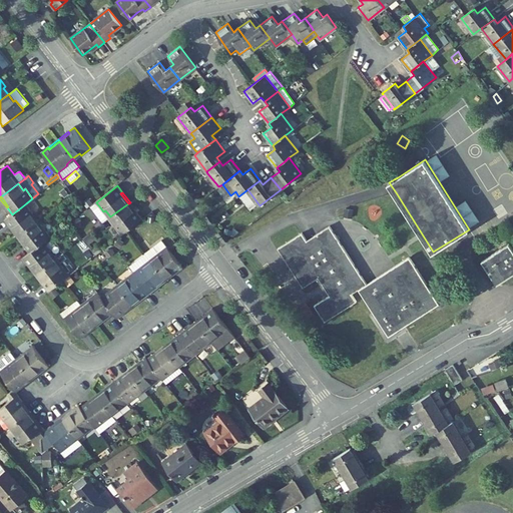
[(110,216),(105,210),(103,211),(96,202),(90,206),(103,222),(109,218),(110,216)]
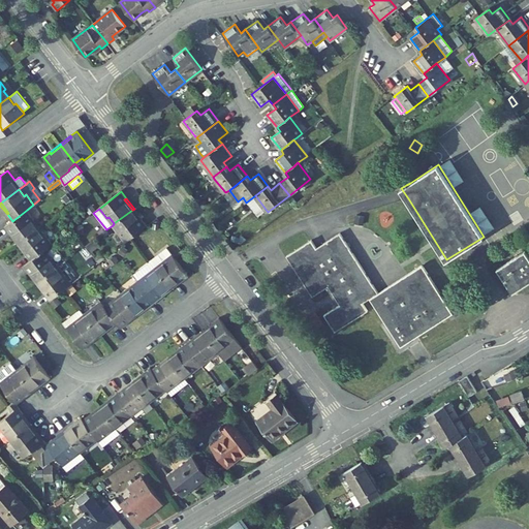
[(134,209),(132,210),(139,220),(142,219),(134,209)]
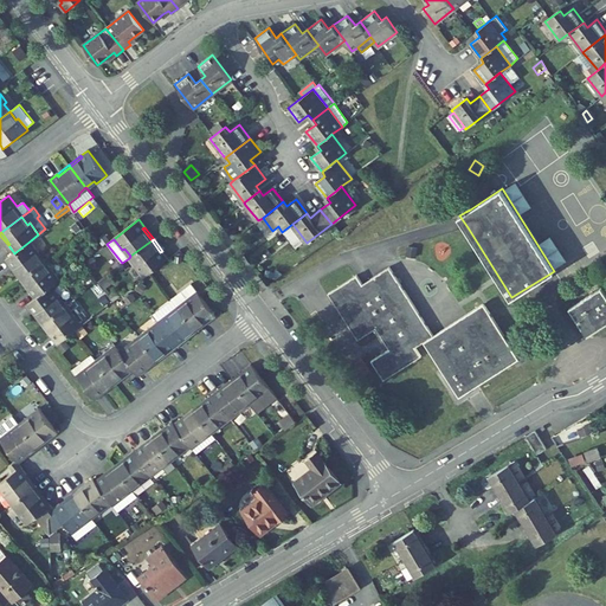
[(39,252),(31,240),(14,253),(6,259),(12,268),(13,265),(23,277),(43,262),(37,253),(39,252)]
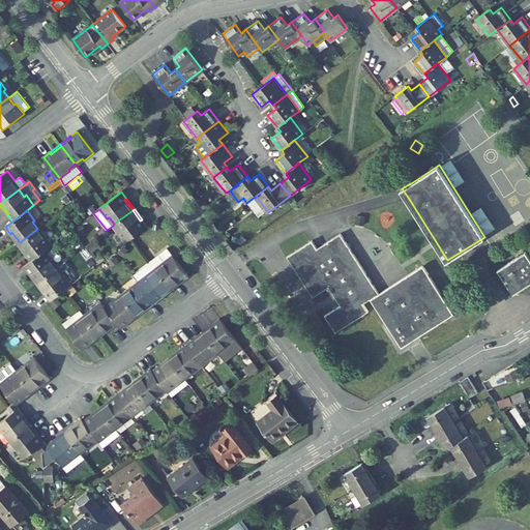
[(125,242),(147,226),(142,219),(140,221),(133,210),(114,224),(120,231),(118,233),(125,242)]
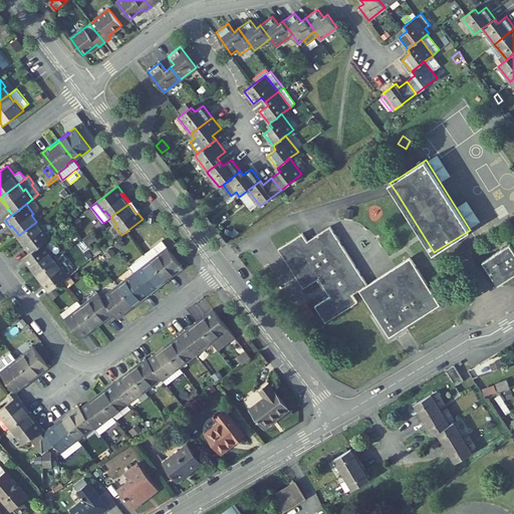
[(27,245),(25,247),(30,253),(44,242),(51,237),(43,227),(42,229),(36,222),(19,235),(27,245)]
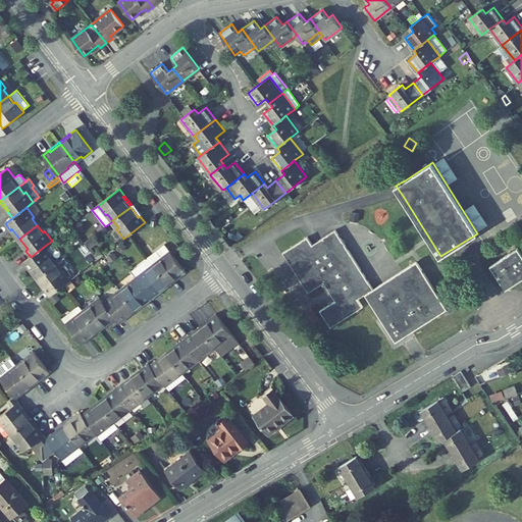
[(11,228),(10,230),(17,241),(19,239),(11,228)]
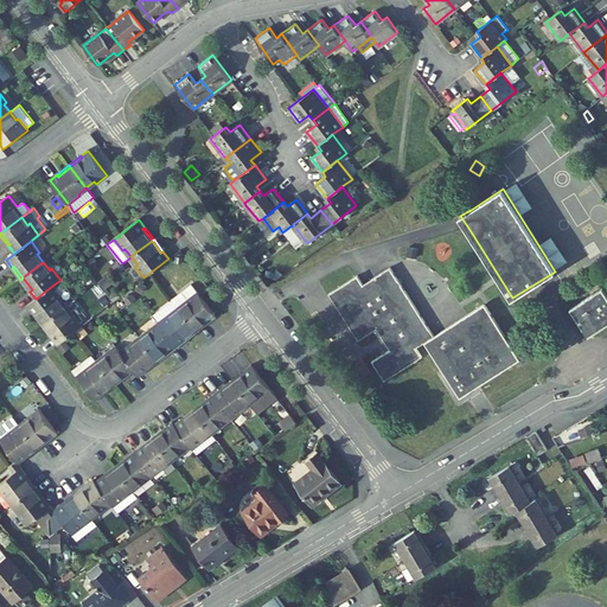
[(154,275),(160,279),(165,272),(159,268),(154,275)]
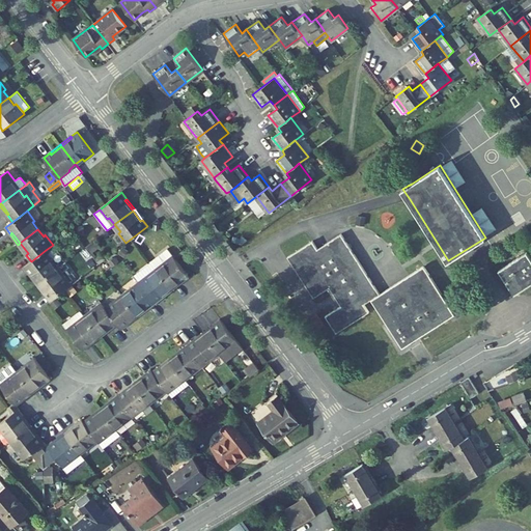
[(454,314),(424,266),(380,294),(341,234),(326,245),(327,248),(319,252),(318,249),(312,241),(287,257),(314,298),(330,287),(342,306),(326,316),(337,333),(369,312),(364,304),(371,300),(402,347),(454,314)]
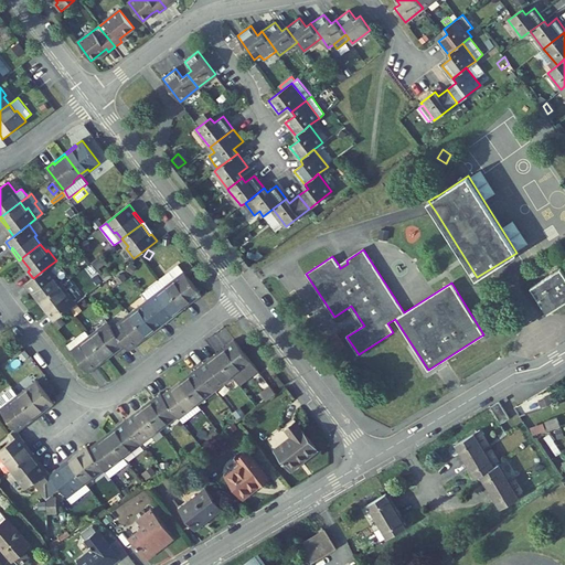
[(30,269),(21,258),(19,260),(28,272),(30,269)]
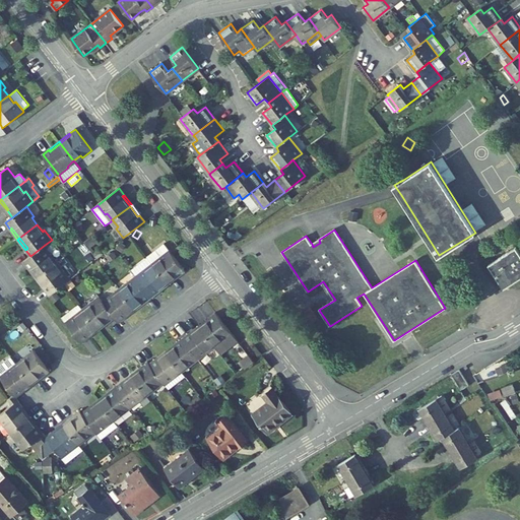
[(116,248),(122,251),(125,245),(120,242),(116,248)]
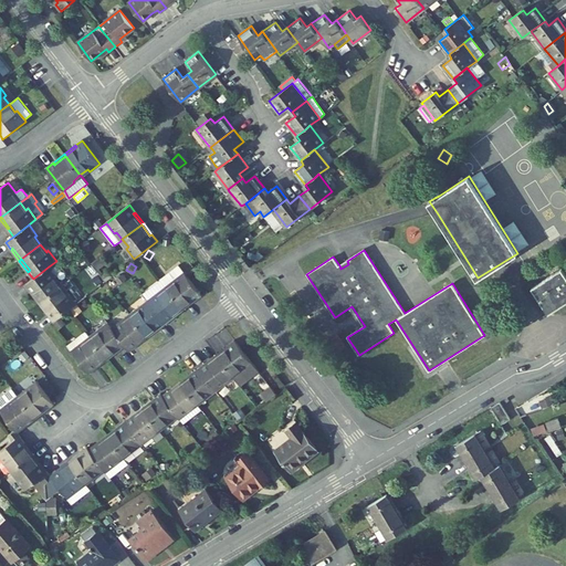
[(161,281),(167,287),(175,282),(174,280),(185,272),(179,265),(161,280),(161,281)]
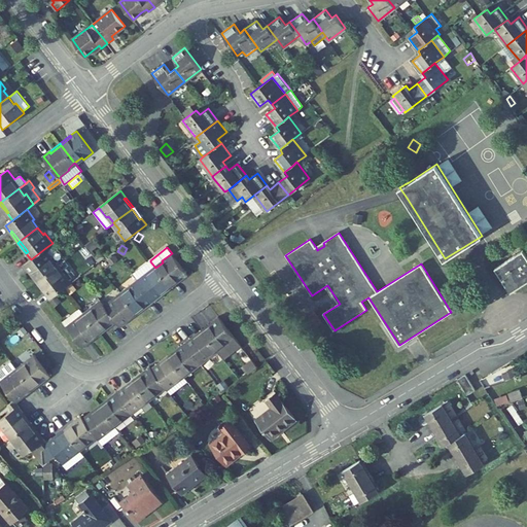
[(24,265),(29,272),(31,271),(38,280),(57,267),(51,260),(54,258),(45,248),(31,259),(24,265)]
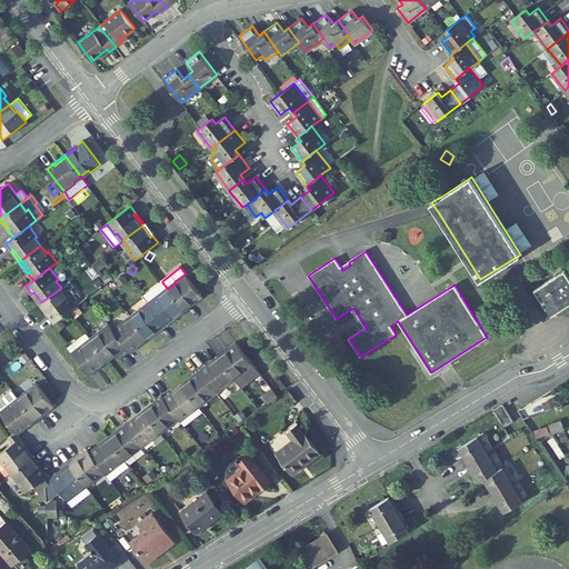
[(568,275),(566,270),(536,288),(551,313),(568,302),(568,275)]
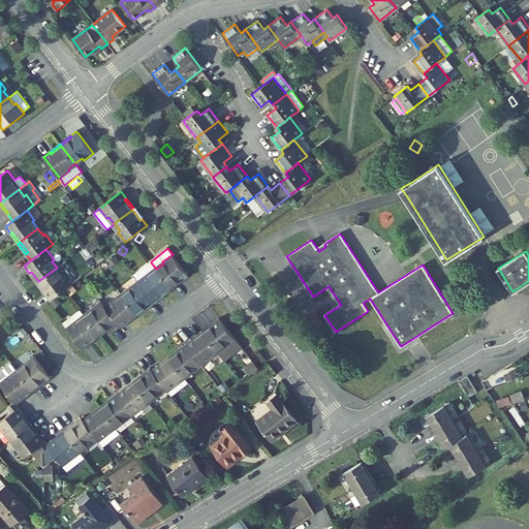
[(189,276),(173,254),(162,261),(163,263),(156,269),(170,287),(181,279),(182,281),(189,276)]
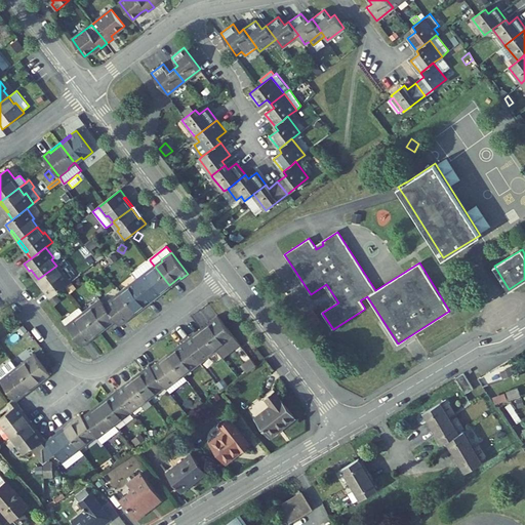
[(108,258),(111,263),(117,258),(114,254),(108,258)]
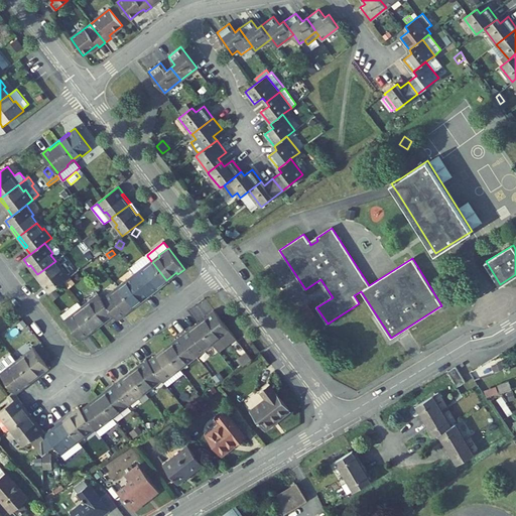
[(152,262),(147,256),(131,268),(135,273),(144,266),(146,268),(152,262)]
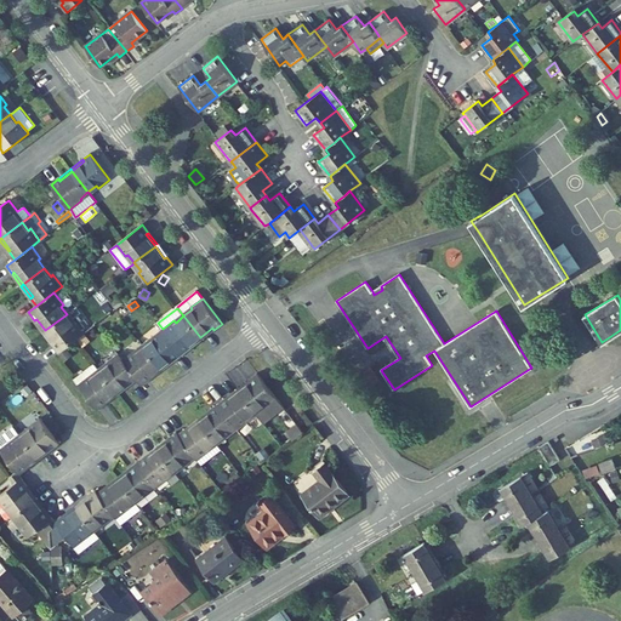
[(58,352),(84,332),(75,320),(73,323),(67,314),(45,330),(55,342),(52,345),(58,352)]
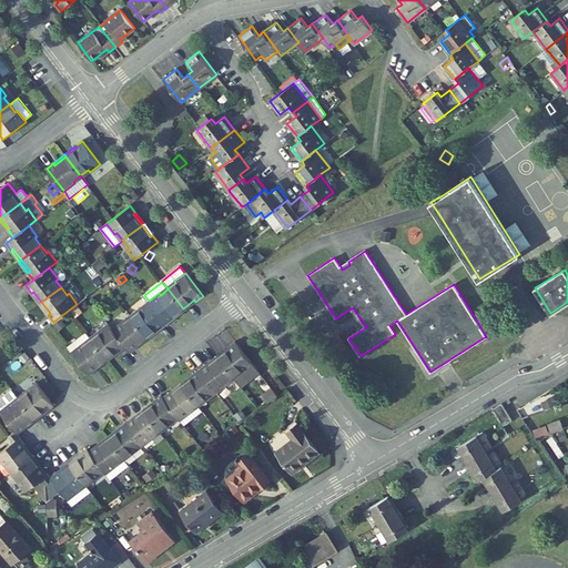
[(183,308),(168,288),(161,295),(159,293),(149,301),(166,324),(173,318),(172,316),(183,308)]
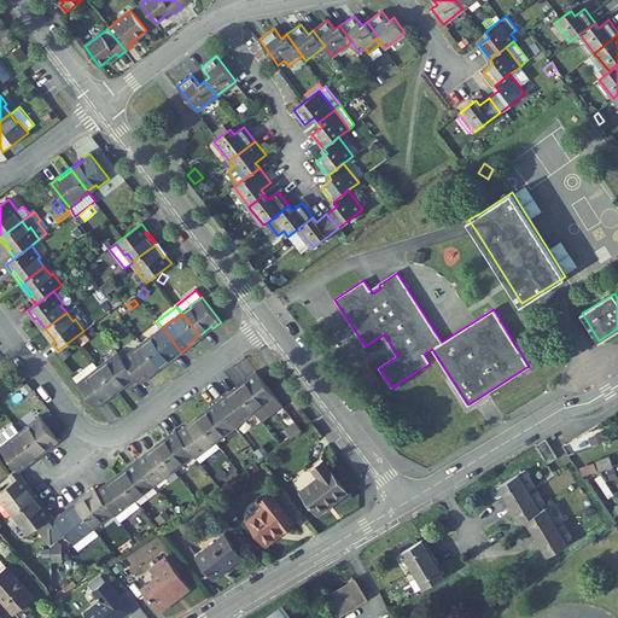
[(45,328),(36,318),(34,319),(44,331),(45,328)]
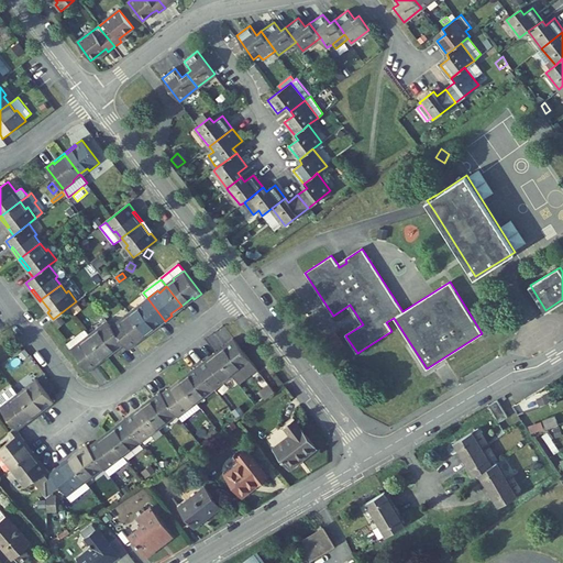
[(192,297),(181,306),(183,308),(194,299),(192,297)]
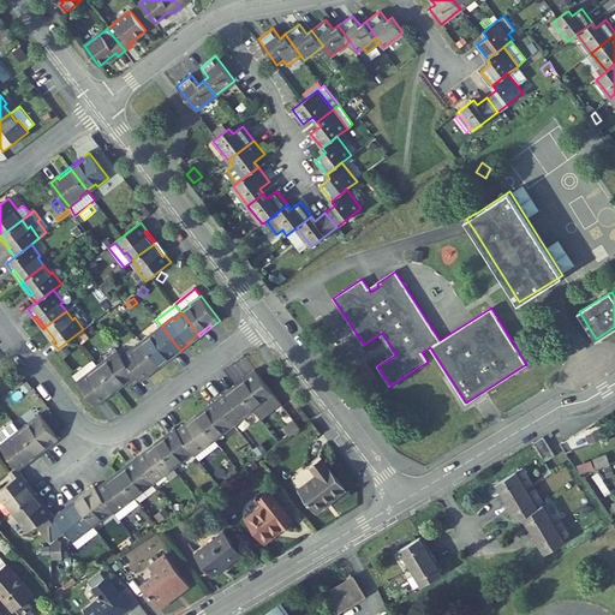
[(161,326),(149,334),(151,336),(143,342),(159,364),(172,354),(173,357),(180,351),(161,326)]
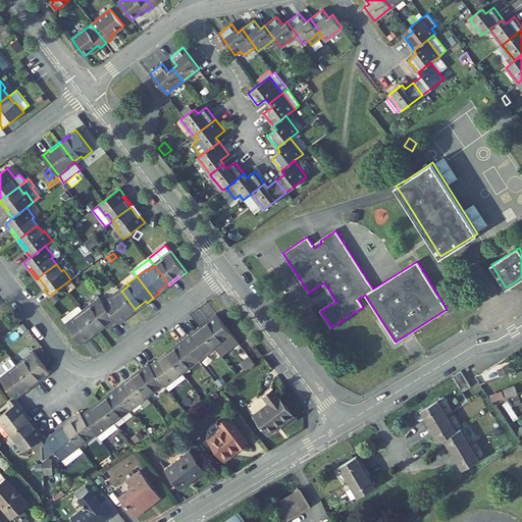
[(46,288),(38,277),(37,279),(44,290),(46,288)]
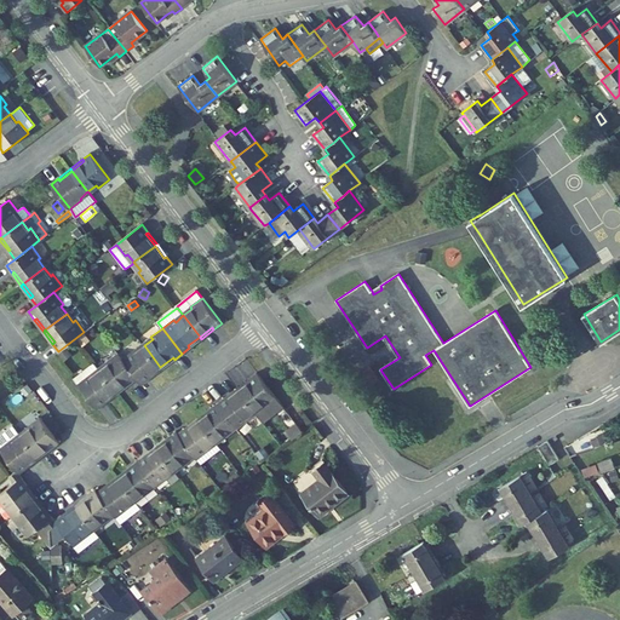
[(189,348),(201,339),(200,337),(188,345),(189,348)]
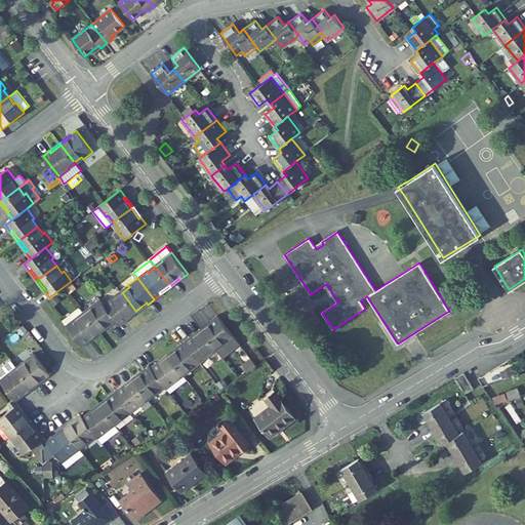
[(114,296),(104,304),(117,320),(120,325),(127,320),(126,319),(135,311),(122,292),(115,297),(114,296)]
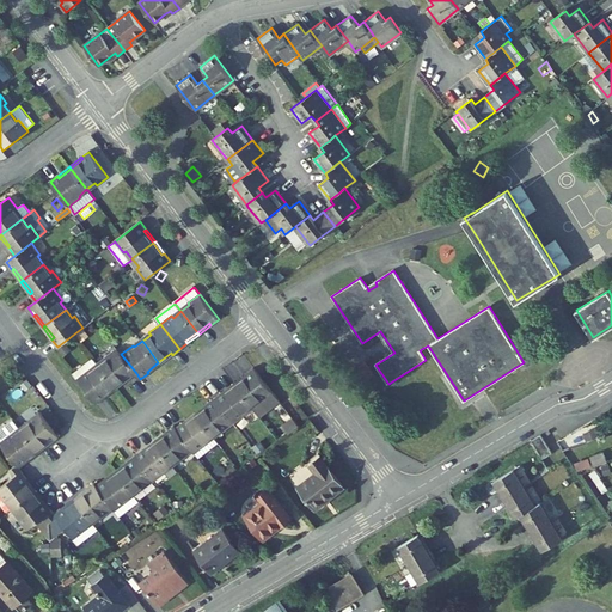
[(128,379),(136,373),(121,354),(117,348),(105,357),(106,360),(98,366),(115,386),(127,378),(128,379)]
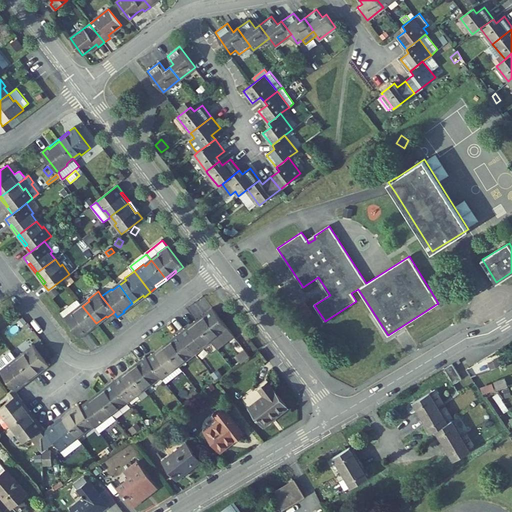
[(143,295),(132,303),(134,305),(144,297),(143,295)]
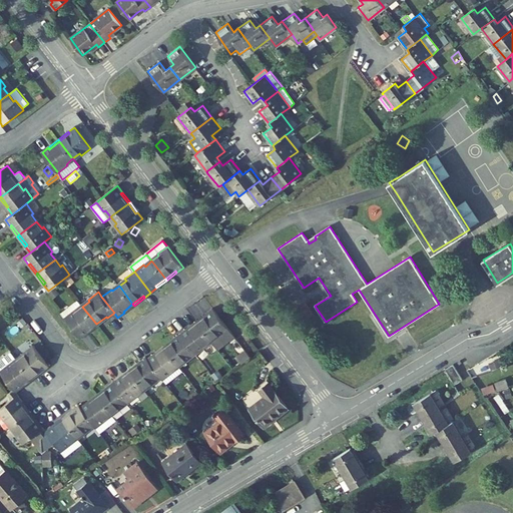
[(134,306),(132,304),(123,312),(124,313),(134,306)]
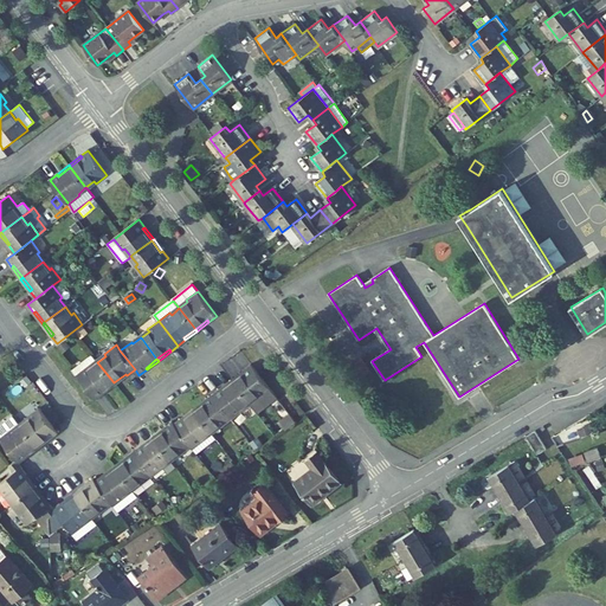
[(89,366),(76,375),(91,394),(96,400),(103,394),(102,392),(114,382),(97,362),(90,368),(89,366)]
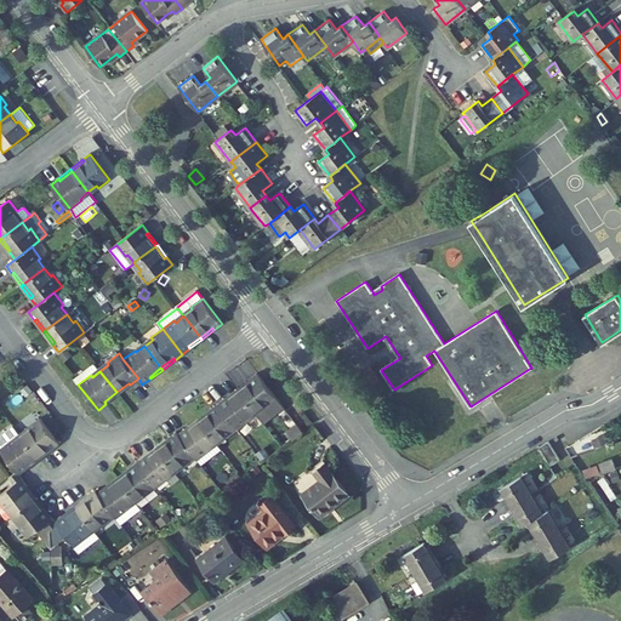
[(263,422),(284,408),(258,372),(250,380),(251,382),(239,391),(256,411),(257,415),(263,422)]
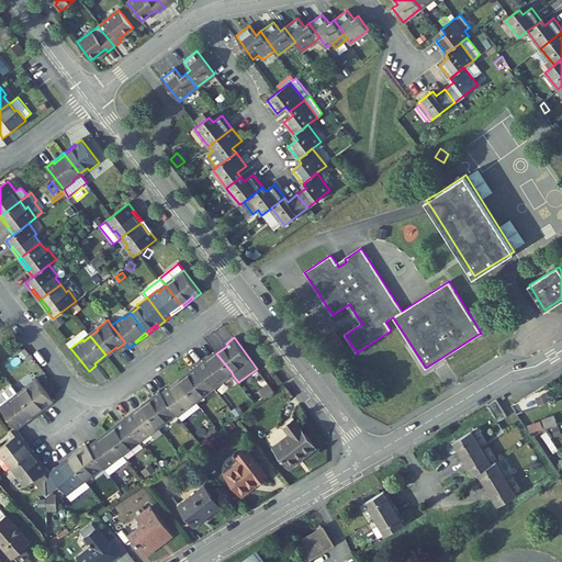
[(227,346),(226,344),(215,351),(216,353),(227,346)]
